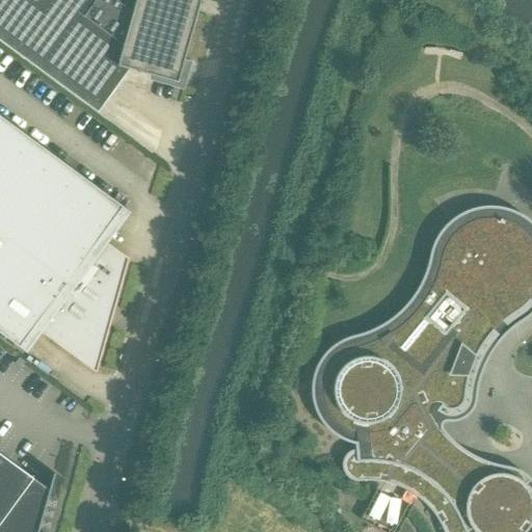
[(0,0),(0,42),(96,112),(128,69),(148,74),(147,79),(182,88),(189,60),(182,58),(196,8),(198,0),(0,0)]
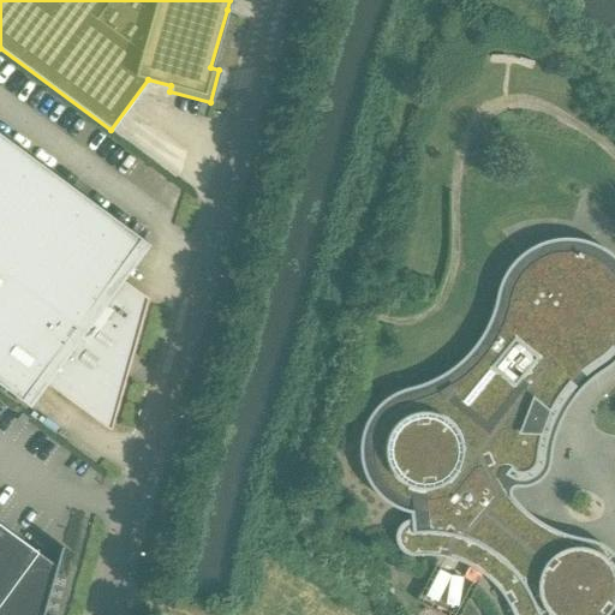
[(0,268),(127,363),(145,298),(117,276),(142,242),(148,244),(0,135),(0,268)]
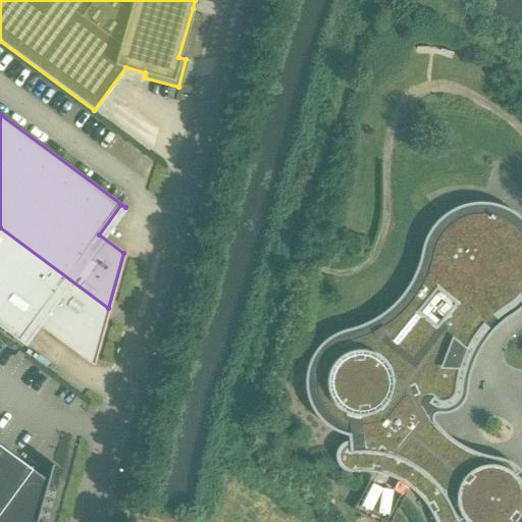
[(423,281),(421,285),(420,286),(417,292),(413,299),(408,306),(403,310),(400,314),(396,318),(389,322),(385,325),(381,327),(376,331),(371,333),(367,334),(364,336),(359,338),(350,341),(345,343),(341,344),(337,346),(332,349),(331,350),(329,352),(327,355),(325,358),(323,360),(321,362),(320,365),(319,369),(318,372),(317,376),(316,380),(316,383),(317,386),(317,390),(318,394),(319,396),(320,400),(321,402),(323,405),(324,407),(326,410),(328,412),(330,415),(333,417),(335,418),(340,420),(343,422),(347,423),(349,441),(347,441),(345,442),(342,445),(338,447),(337,449),(336,452),(335,455),(335,458),(336,461),(337,463),(338,465),(341,467),(343,469),(345,470),(349,472),(366,471),(370,472),(374,472),(379,473),(384,474),(389,476),(395,479),(401,481),(405,484),(409,487),(412,490),(415,492),(417,494),(420,498),(423,502),(426,505),(428,509),(430,512),(434,519),(434,521),(458,521),(466,518),(468,519),(471,521),(508,521),(509,521),(511,519),(513,517),(515,515),(517,512),(518,510),(519,508),(519,505),(520,501),(520,498),(520,494),(519,490),(517,486),(516,484),(514,480),(513,478),(518,471),(517,470),(515,468),(512,466),(509,464),(505,462),(502,461),(499,460),(493,459),(487,458),(483,456),(477,455),(473,453),(469,451),(463,448),(459,446),(454,442),(450,439),(445,435),(439,430),(434,425),(429,418),(424,410),(421,404),(416,394),(427,389),(428,390),(429,394),(430,396),(431,397),(432,399),(433,400),(434,401),(437,402),(439,403),(442,403),(445,403),(448,401),(450,401),(451,399),(453,397),(454,396),(455,394),(456,392),(456,387),(457,383),(457,378),(458,374),(459,370),(459,368),(457,367),(464,350),(466,350),(468,346),(471,342),(475,336),(478,331),(482,326),(481,325),(491,313),(493,315),(497,312),(500,310),(504,307),(509,304),(512,302),(515,299),(519,296),(518,295),(520,292),(521,290),(521,237),(521,235),(515,227),(511,224),(506,221),(502,218),(497,216),(490,215),(486,214),(481,214),(476,214),(473,215),(470,215),(465,217),(461,218),(458,219),(455,221),(452,223),(450,225),(447,228),(445,230),(440,235),(438,238),(436,242),(434,246),(433,252),(431,257),(430,262),(428,268),(427,272),(425,277),(423,281)]
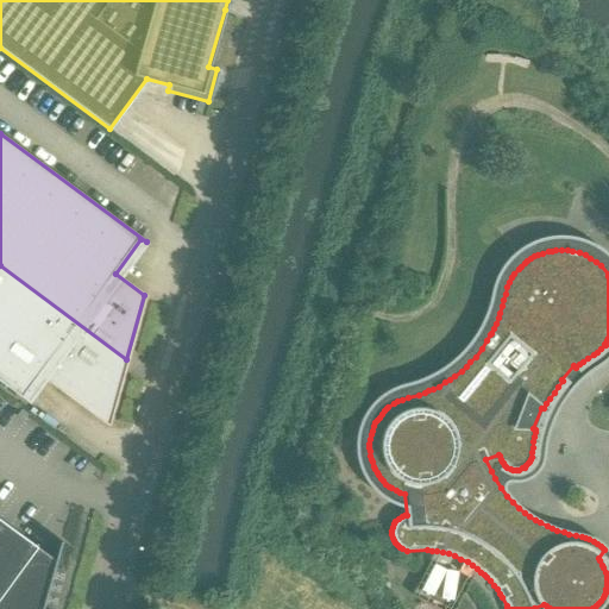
[(0,265),(0,382),(29,402),(24,396),(41,376),(107,425),(126,359),(0,265)]
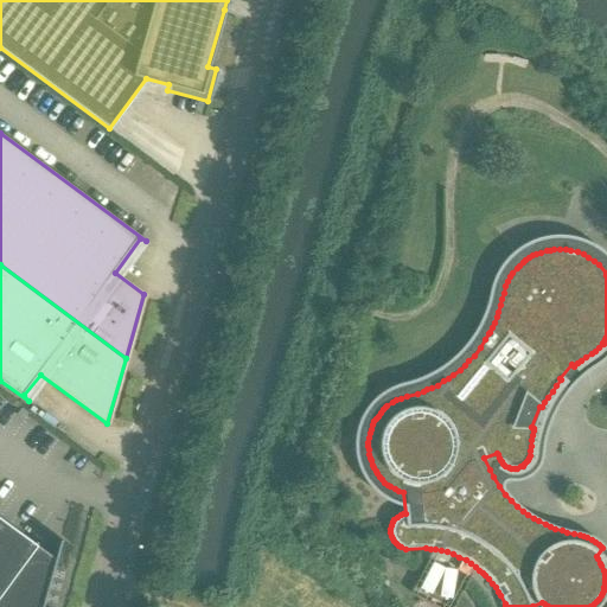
[(0,606),(53,606),(59,562),(0,518),(0,606)]
